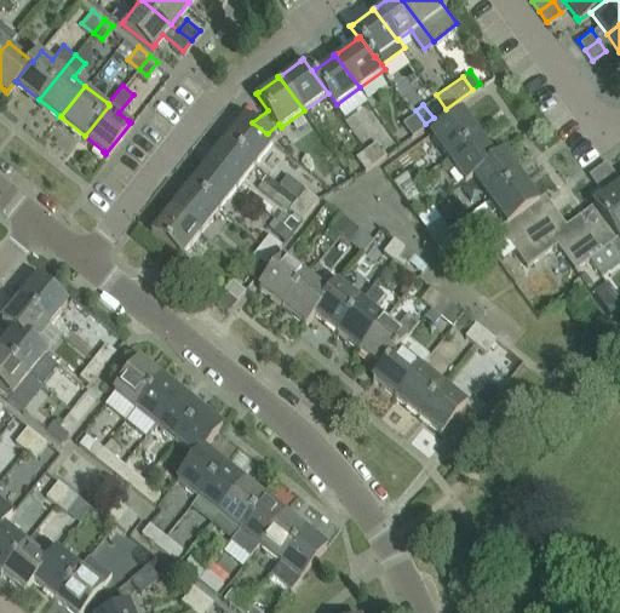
[(447,156),(478,132),(463,112),(464,110),(461,108),(429,132),(447,156)]
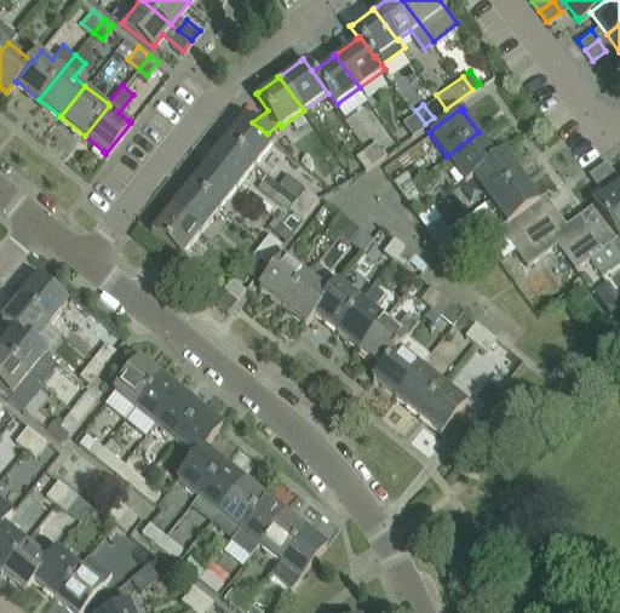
[(425,124),(415,110),(402,119),(412,133),(425,124)]
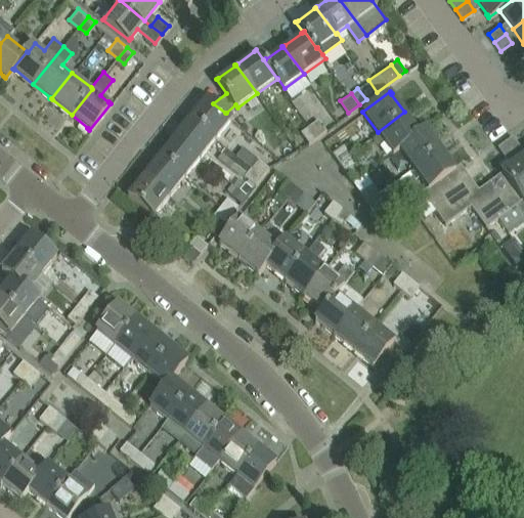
[(226,113),(225,113),(213,103),(205,96),(203,98),(204,99),(189,117),(215,137),(231,117),(226,113)]
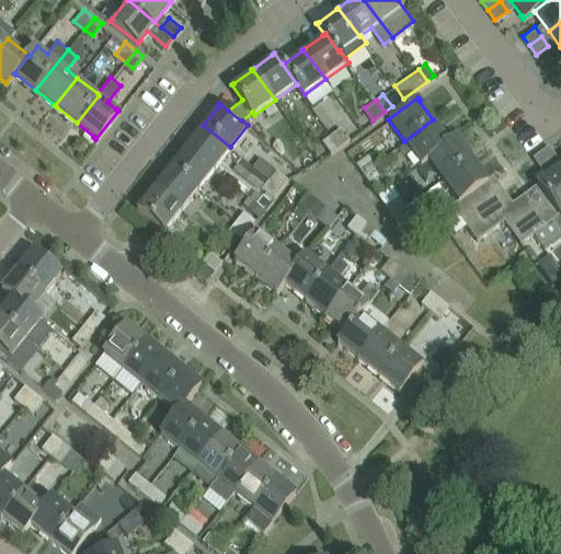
[(447,139),(433,119),(404,141),(420,162),(427,157),(448,140),(447,139)]
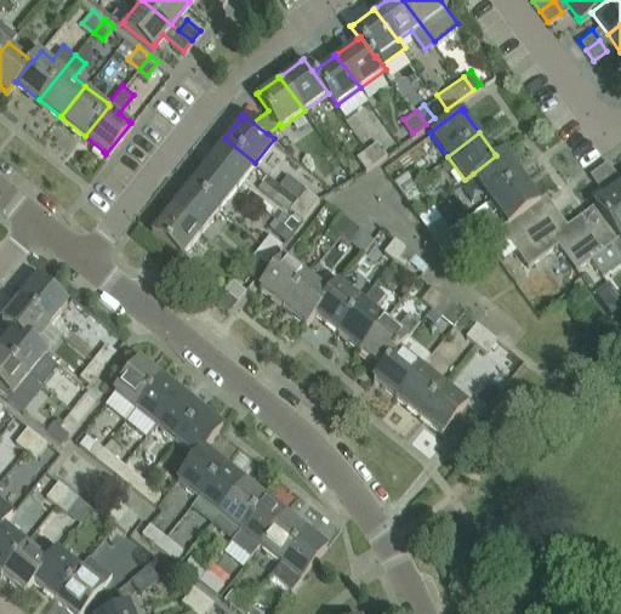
[(255,163),(224,138),(208,159),(206,159),(206,160),(237,186),(255,163)]
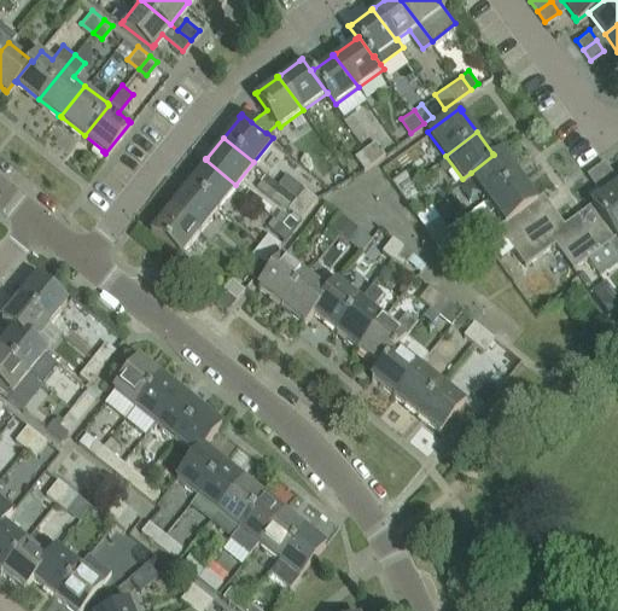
[(374,138),(365,145),(374,159),(385,151),(374,138)]
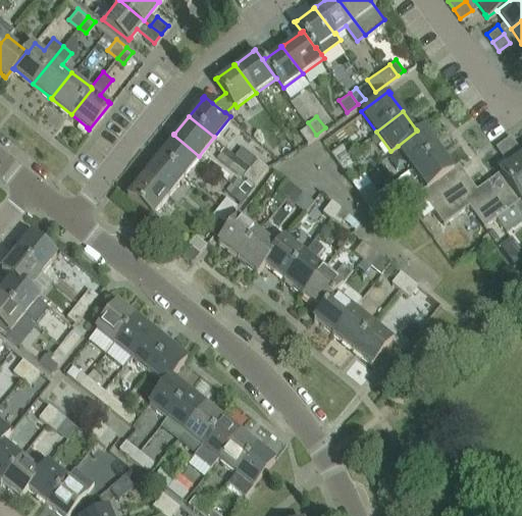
[(316,135),(308,122),(299,129),(308,141),(316,135)]
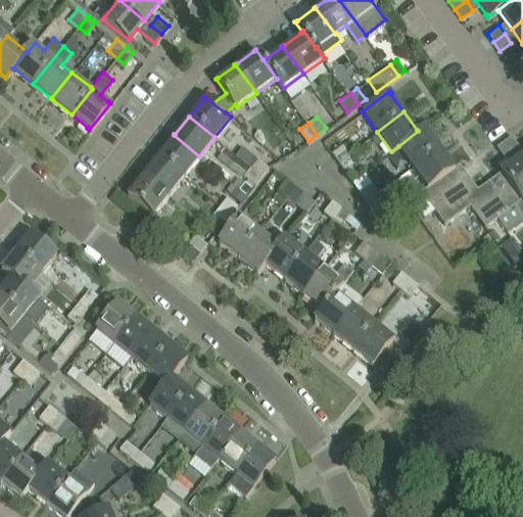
[(413,166),(439,147),(426,129),(425,127),(418,131),(398,146),(413,166)]
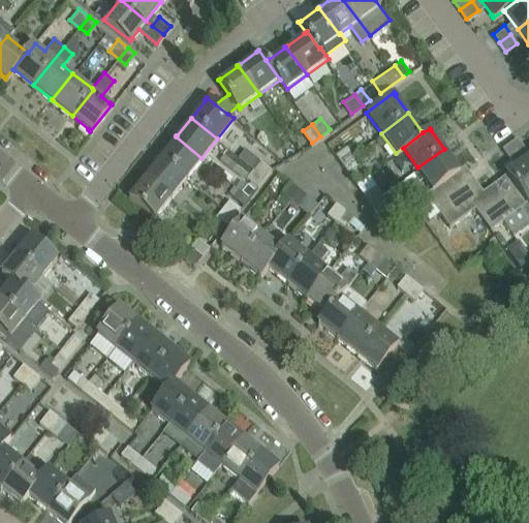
[(528,151),(517,134),(509,141),(528,166),(528,151)]
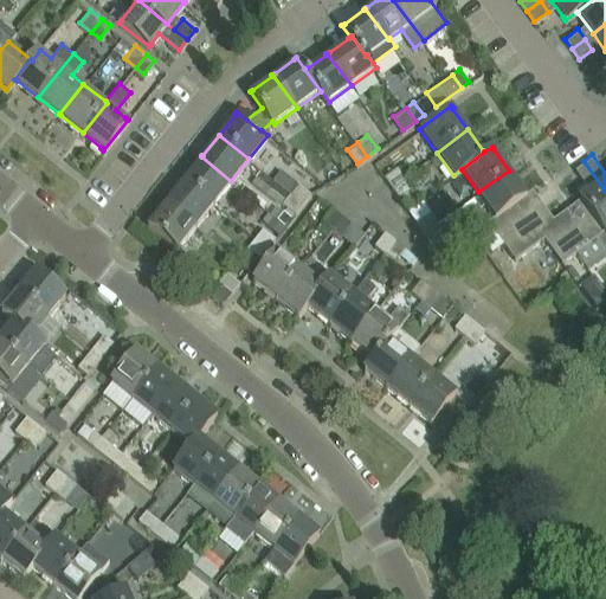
[(231,181),(201,156),(200,158),(184,179),(213,203),(231,181)]
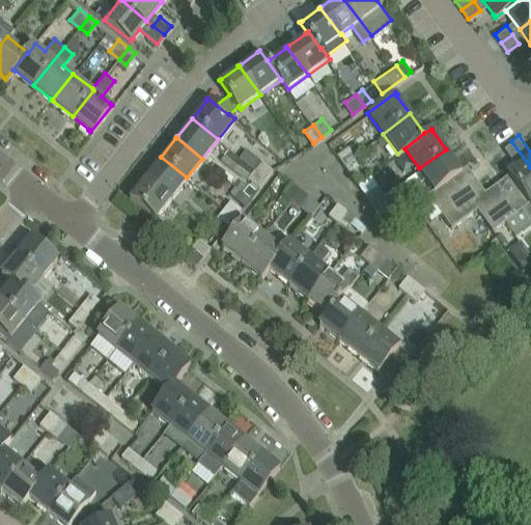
[(530,167),(511,141),(504,146),(518,165),(509,171),(530,200),(529,201),(530,203),(530,167)]
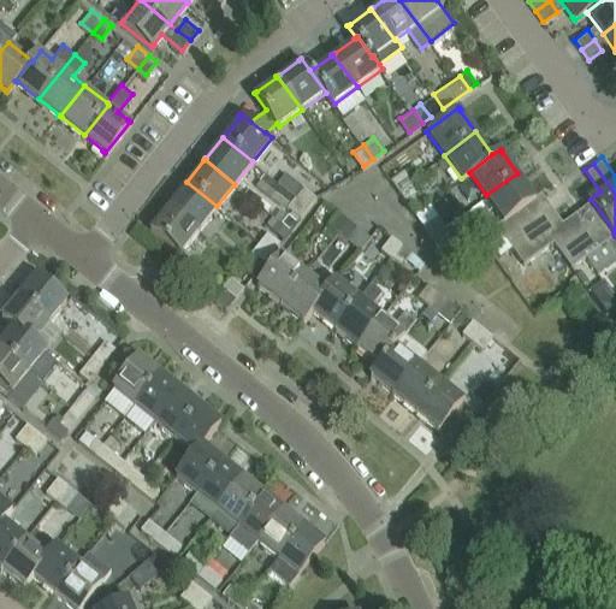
[(390,177),(397,188),(412,178),(404,167),(390,177)]
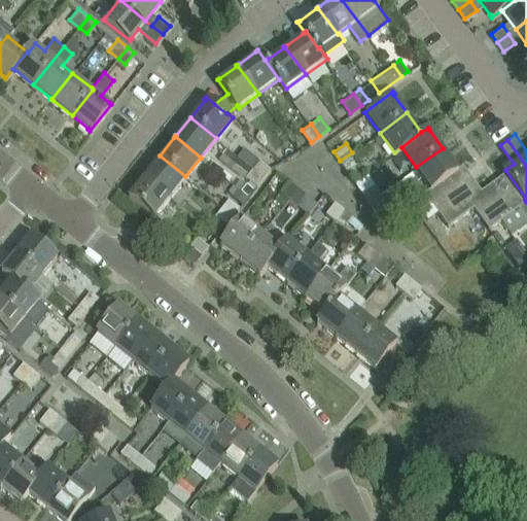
[(455,167),(443,148),(416,167),(429,186),(431,189),(459,170),(457,167),(457,168),(456,166),(455,167)]
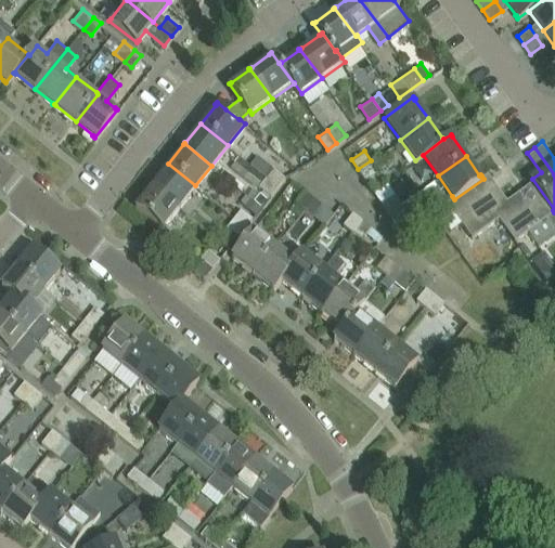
[(377,169),(371,160),(358,169),(365,179),(377,169)]
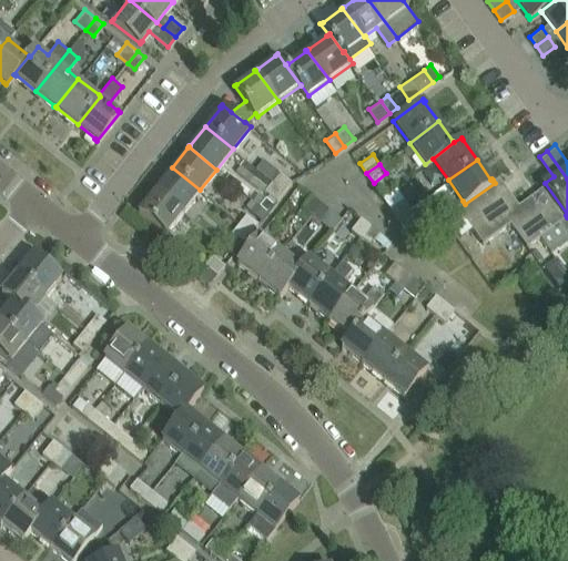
[(200,190),(172,167),(156,187),(155,187),(155,189),(183,211),(200,190)]
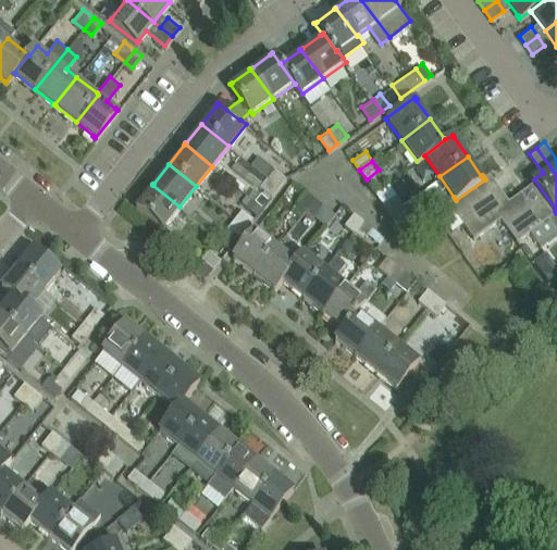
[(273,166),(267,175),(279,185),(285,176),(273,166)]
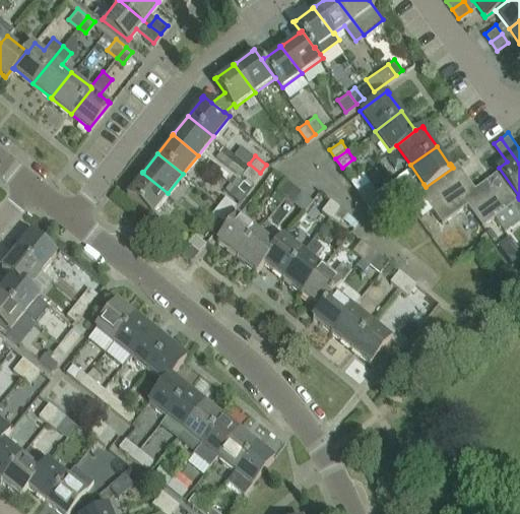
[(479,193),(474,186),(456,161),(451,165),(453,168),(426,187),(424,184),(418,188),(442,220),(467,202),(479,193)]
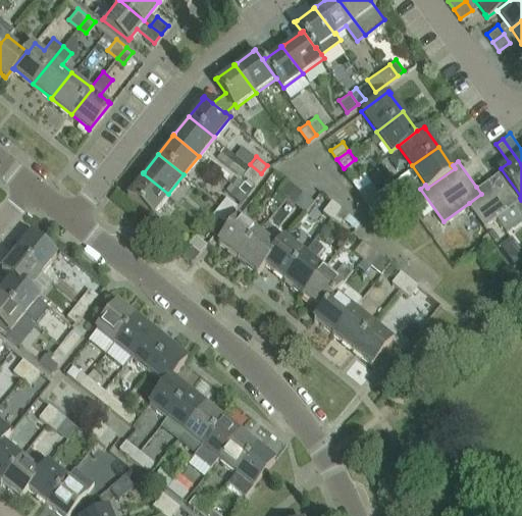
[(261,173),(250,164),(243,173),(254,182),(261,173)]
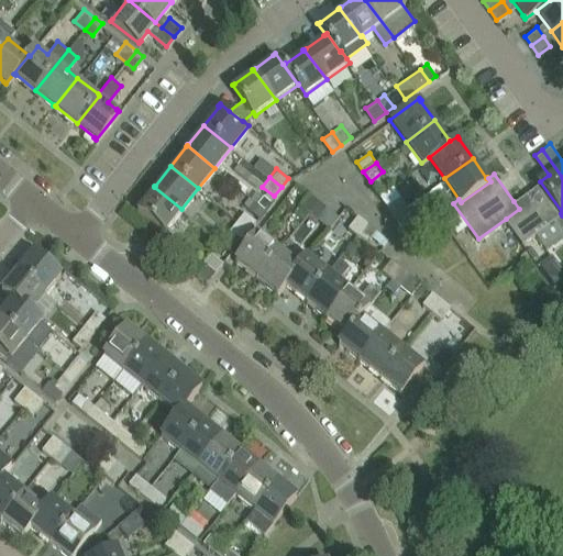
[(562,212),(540,181),(538,182),(539,182),(514,201),(519,209),(506,219),(521,242),(561,213),(562,212)]
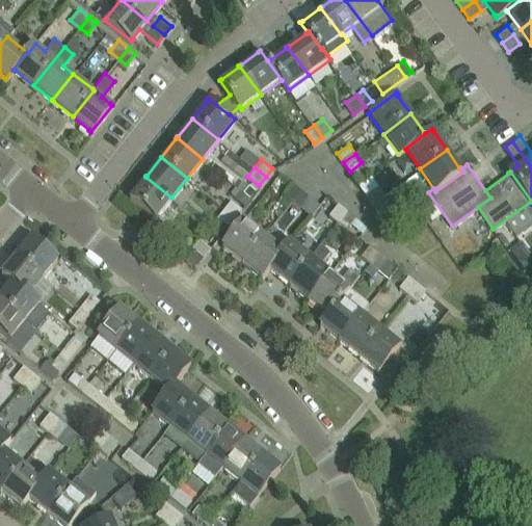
[(171,198),(145,177),(144,178),(131,194),(129,196),(156,217),(171,198)]
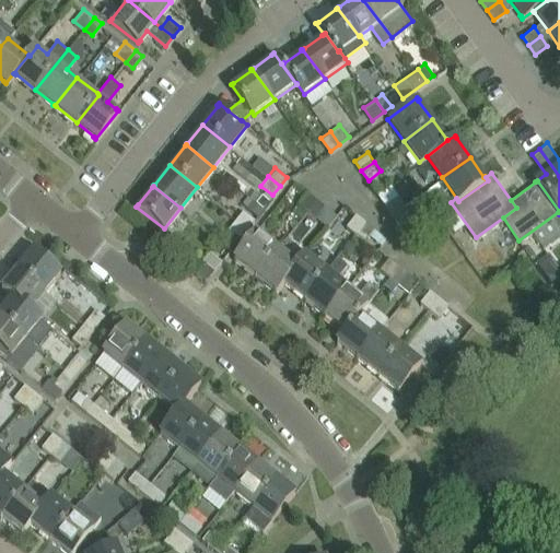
[(306,209),(315,197),(306,189),(296,201),(306,209)]
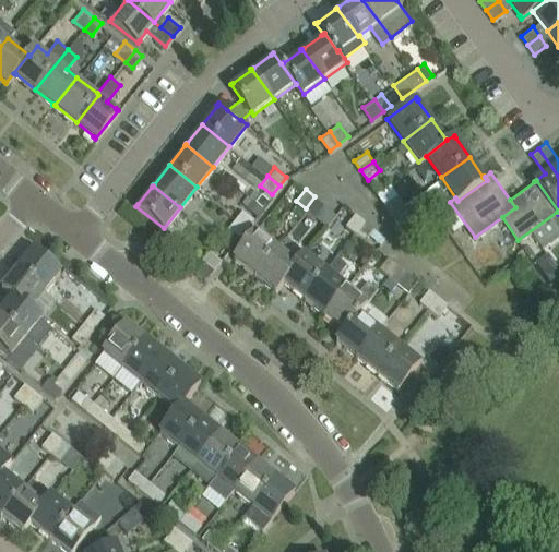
[(384,203),(392,213),(404,204),(397,194),(384,203)]
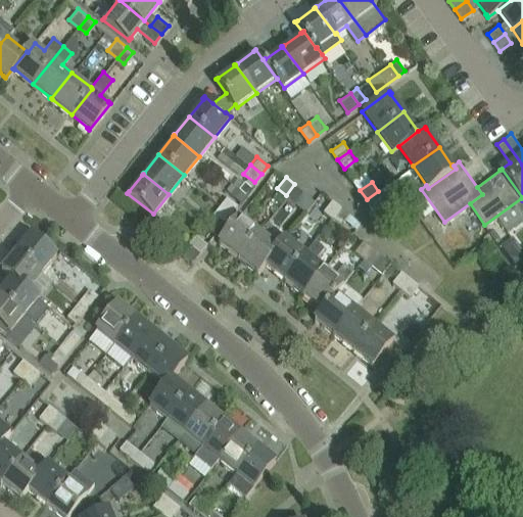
[(294,202),(303,191),(294,184),(286,195),(294,202)]
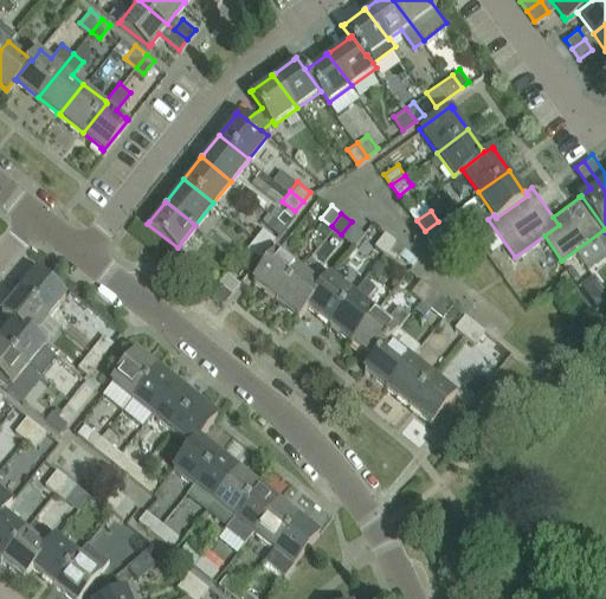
[(455,244),(438,221),(425,231),(442,253),(455,244)]
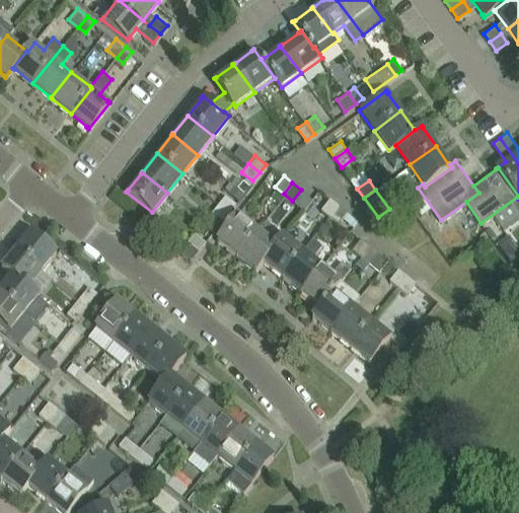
[(224,193),(218,202),(229,210),(235,202),(224,193)]
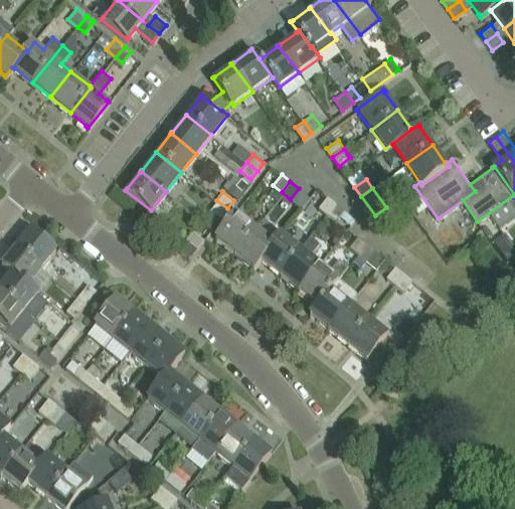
[(326,213),(335,202),(327,195),(318,206),(326,213)]
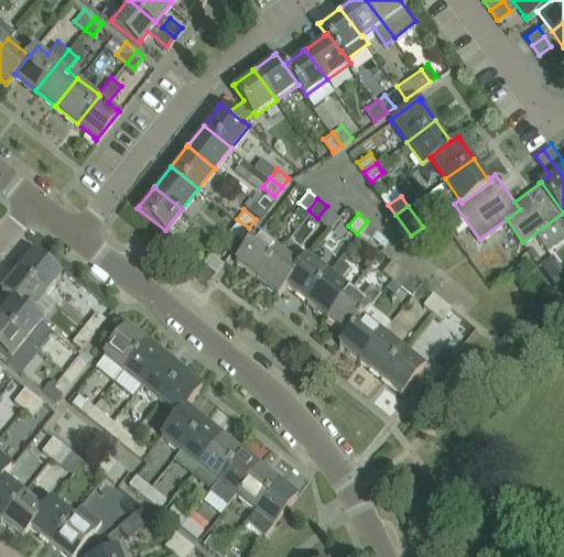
[(249,228),(237,219),(229,228),(241,238),(249,228)]
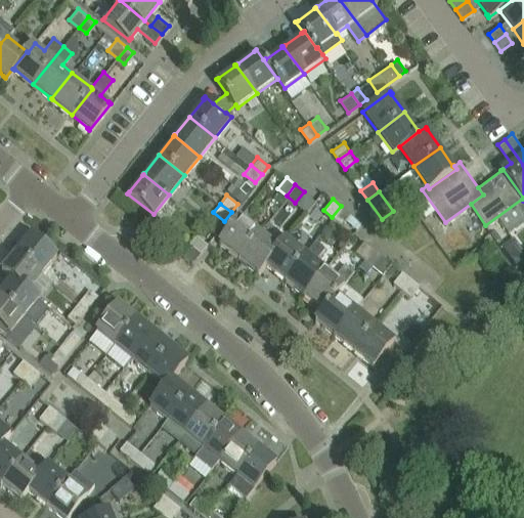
[(350,212),(341,206),(332,217),(341,223),(350,212)]
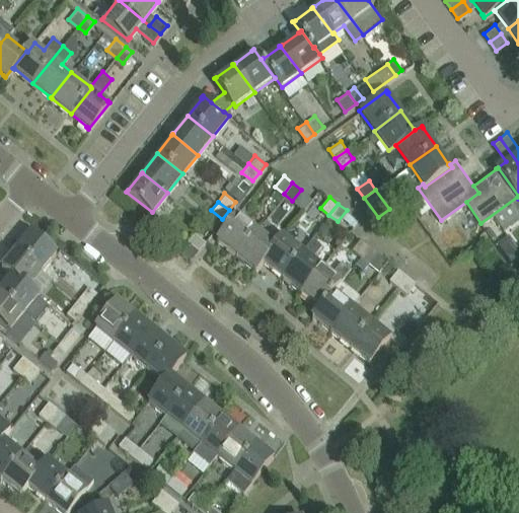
[(235,253),(256,227),(237,212),(216,238),(235,253)]
